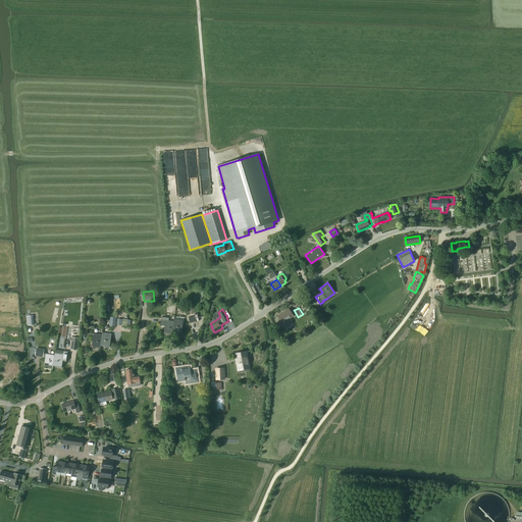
[(283,312),(277,316),(284,326),(290,323),(288,320),(294,316),(290,310),(289,309),(283,312)]
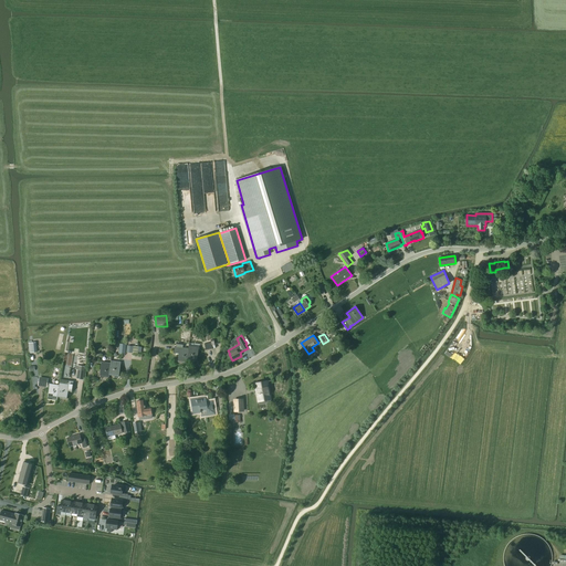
[(188,364),(188,362),(189,348),(182,348),(184,345),(177,344),(176,347),(175,347),(174,353),(179,354),(178,363),(188,364)]
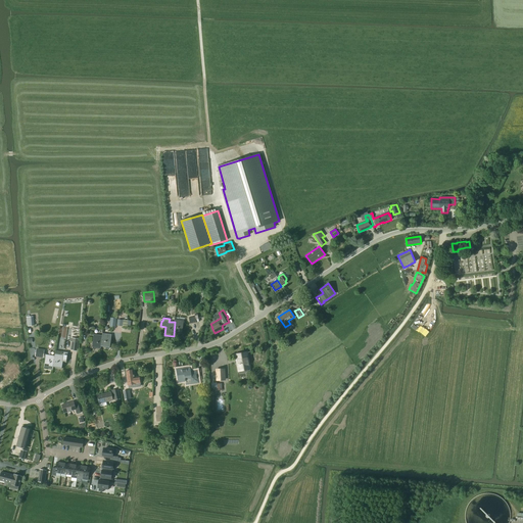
[(175,322),(174,334),(182,334),(183,322),(175,321),(175,322)]
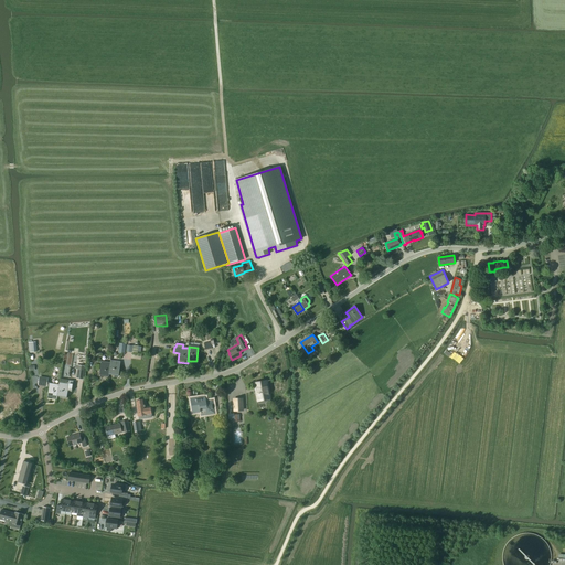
[(110,363),(109,375),(118,376),(120,362),(110,361),(110,363)]
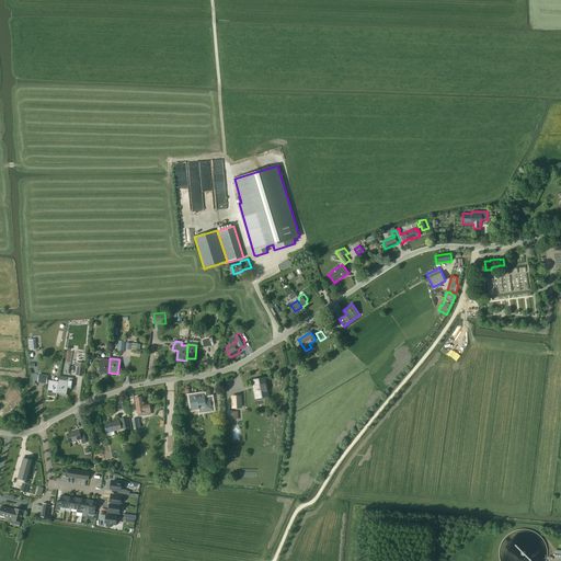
[(109,375),(109,373),(110,361),(101,359),(99,374),(109,375)]
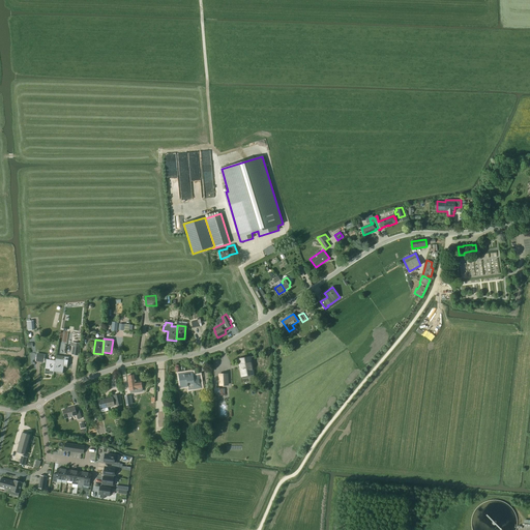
[(56,361),(54,373),(62,374),(63,367),(63,366),(67,366),(69,357),(65,356),(64,356),(56,355),(56,359),(56,361)]
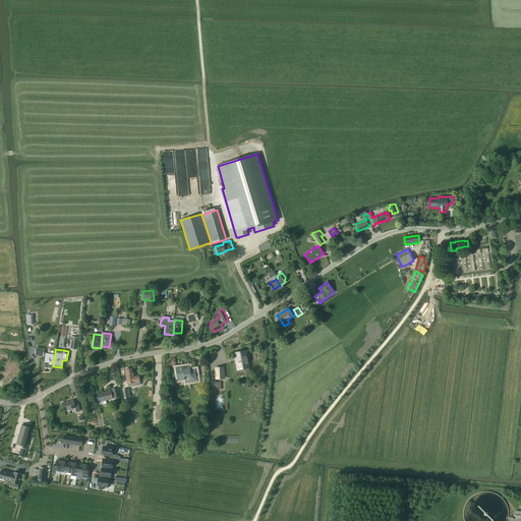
[(246,351),(235,353),(238,369),(249,367),(246,351)]
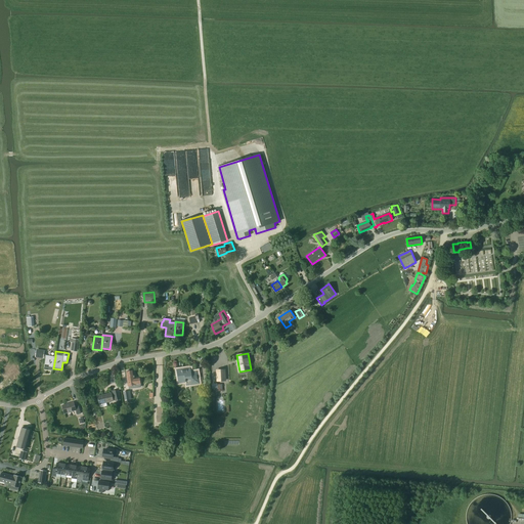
[(44,355),(43,358),(46,359),(44,368),(53,370),(53,368),(55,357),(46,355),(44,355)]
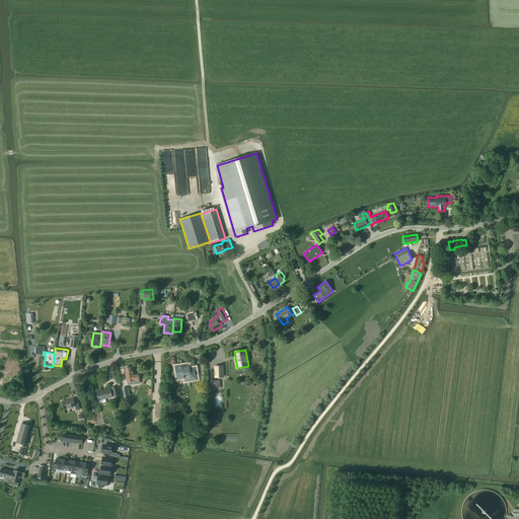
[(187,369),(186,365),(175,367),(177,379),(183,378),(184,378),(184,382),(197,380),(196,368),(187,369)]
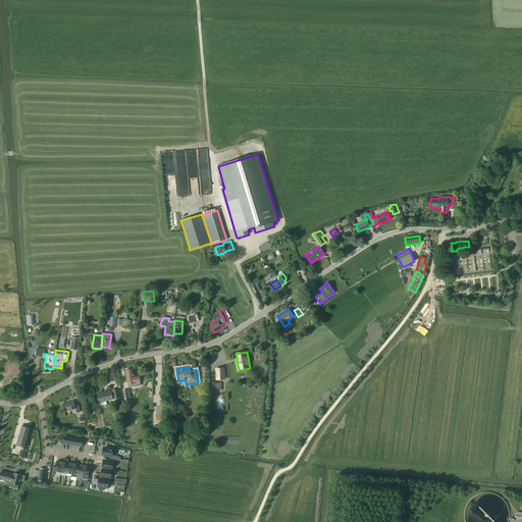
[(215,368),(216,380),(225,379),(224,368),(215,368)]
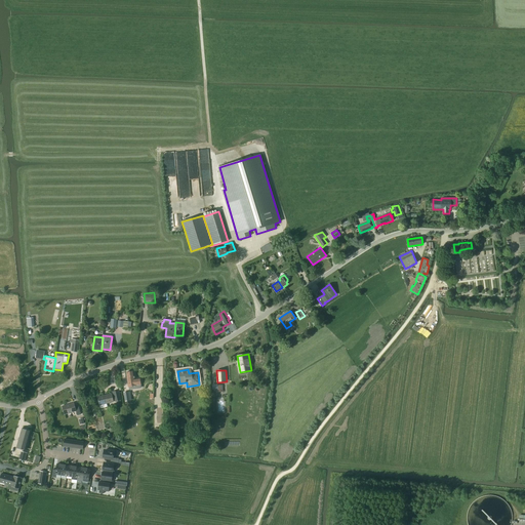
[(139,377),(134,378),(133,371),(126,372),(127,379),(128,387),(129,387),(129,388),(130,389),(134,389),(135,387),(135,386),(140,385),(139,377)]
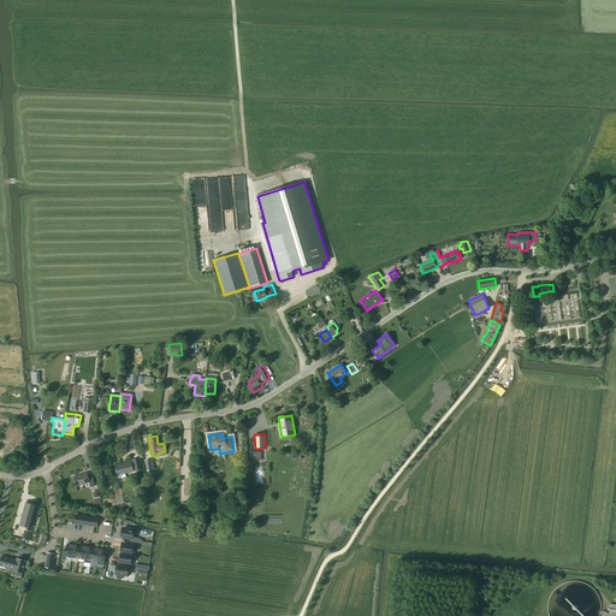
[(131,460),(135,472),(142,469),(140,457),(131,460)]
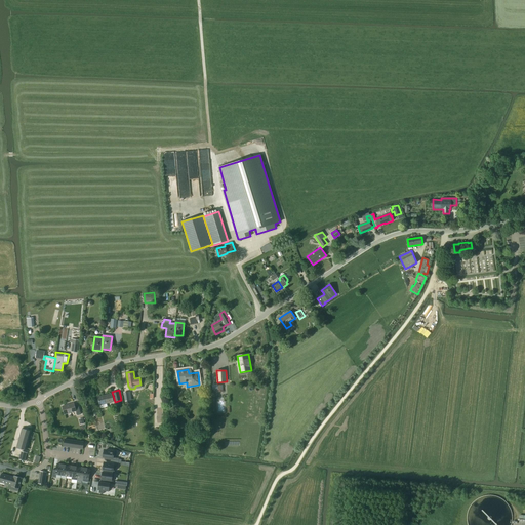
[(97,397),(99,405),(114,402),(112,394),(97,397)]
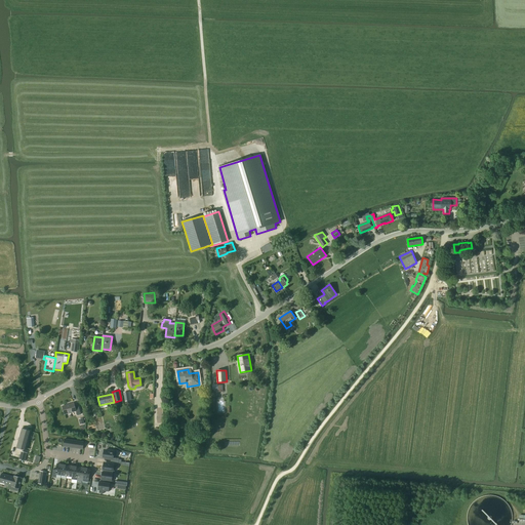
[(65,414),(76,411),(77,415),(81,414),(79,407),(75,408),(74,403),(63,406),(65,414)]
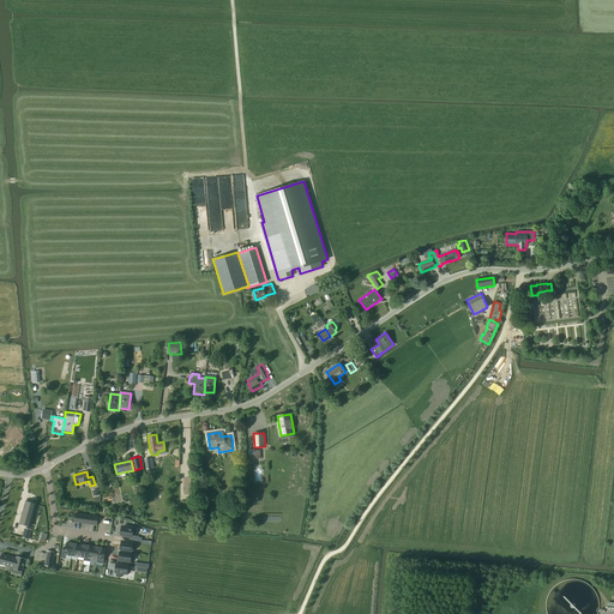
[(36,504),(25,501),(19,523),(30,527),(36,504)]
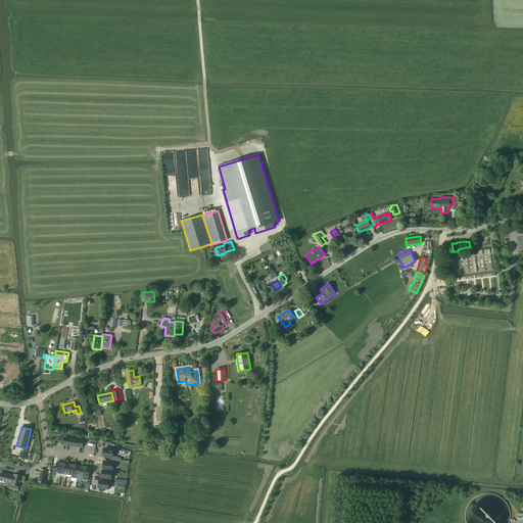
[(102,452),(102,456),(115,457),(116,449),(109,448),(109,449),(103,449),(103,452),(102,452)]
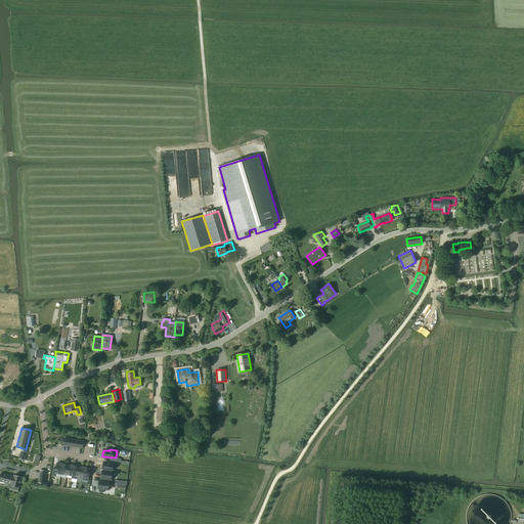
[(56,473),(61,474),(62,464),(57,463),(56,469),(53,468),(52,476),(55,477),(56,473)]
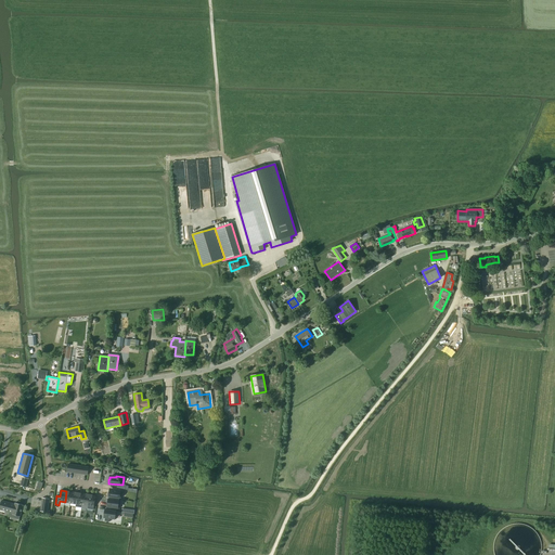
[(108,492),(107,497),(123,499),(124,491),(116,490),(115,491),(110,490),(110,492),(108,492)]
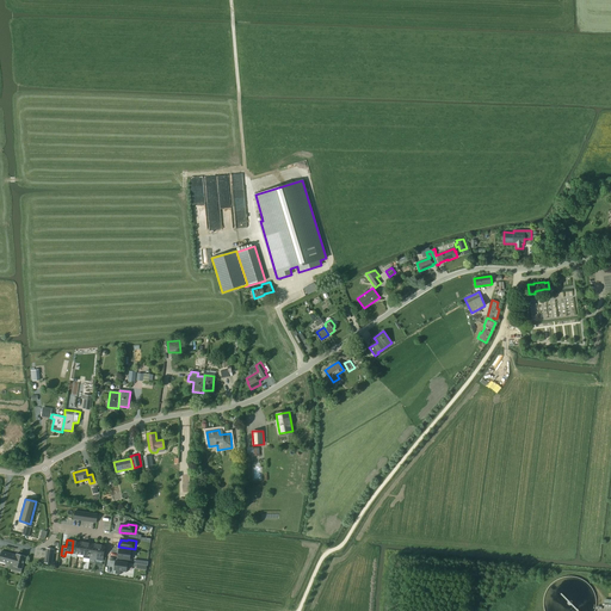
[(44,562),(53,563),(54,549),(47,548),(44,562)]
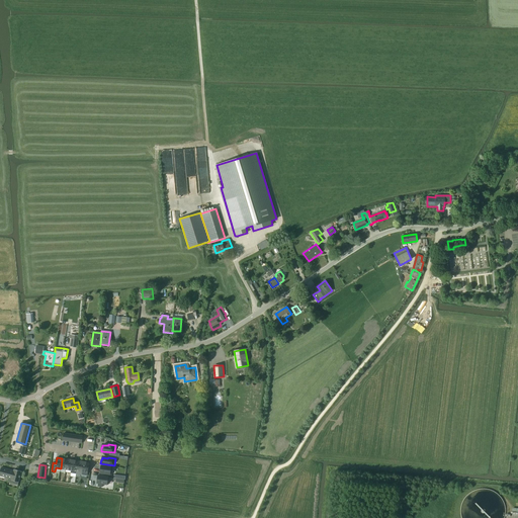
[(100,465),(100,469),(100,471),(105,472),(105,473),(112,475),(113,467),(100,465)]
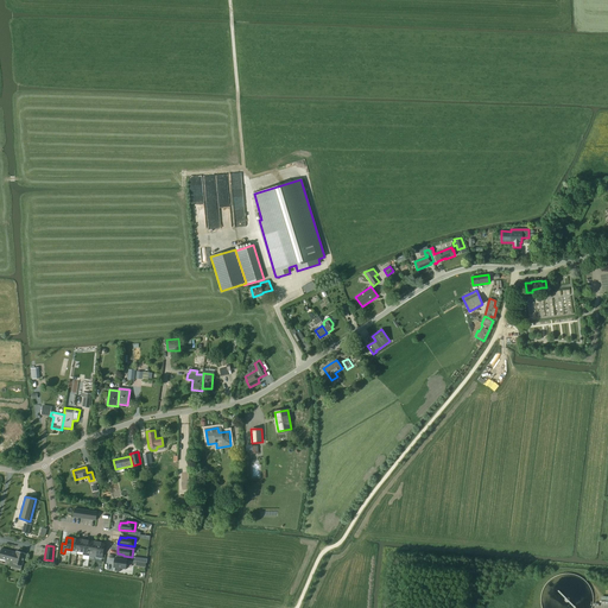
[(0,553),(0,558),(11,562),(13,563),(21,565),(24,558),(25,558),(26,555),(25,555),(25,553),(17,551),(17,552),(1,549),(0,553)]
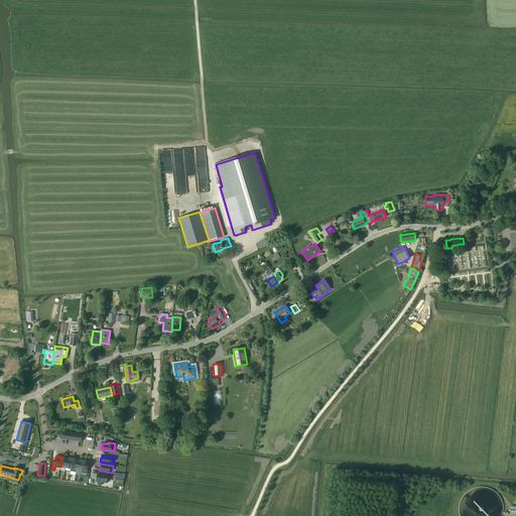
[(97,474),(97,478),(97,480),(102,481),(102,482),(109,483),(110,476),(97,474)]
